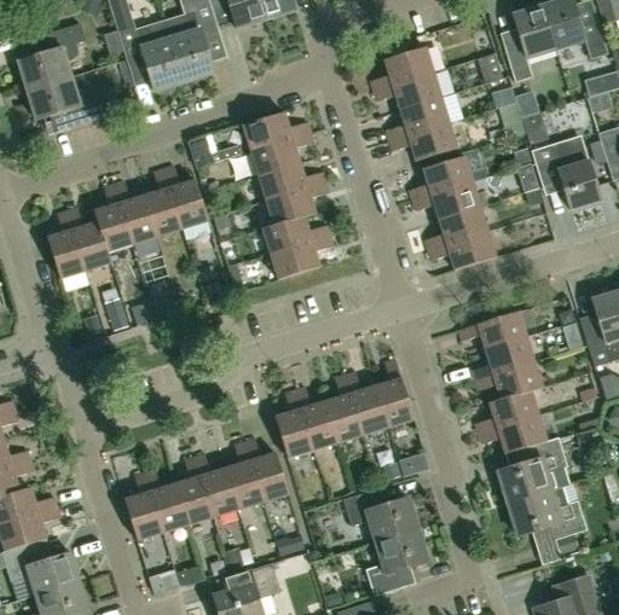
[(184,82),(165,18),(145,24),(136,27),(127,0),(109,0),(117,32),(128,64),(145,59),(155,91),(184,82)]
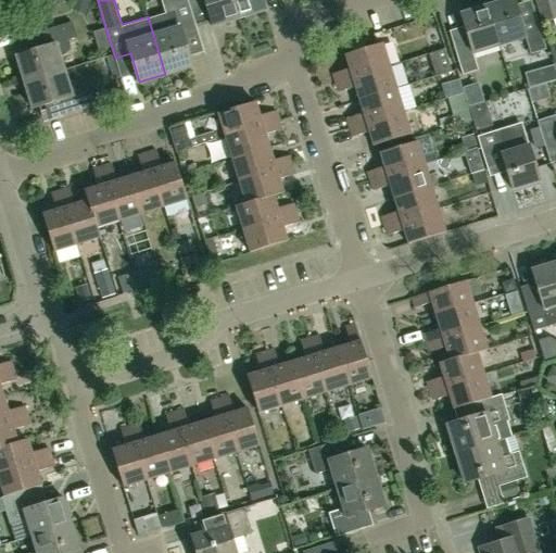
[(198,32),(189,3),(190,3),(189,0),(161,0),(165,12),(148,16),(165,74),(192,65),(184,36),(198,32)]
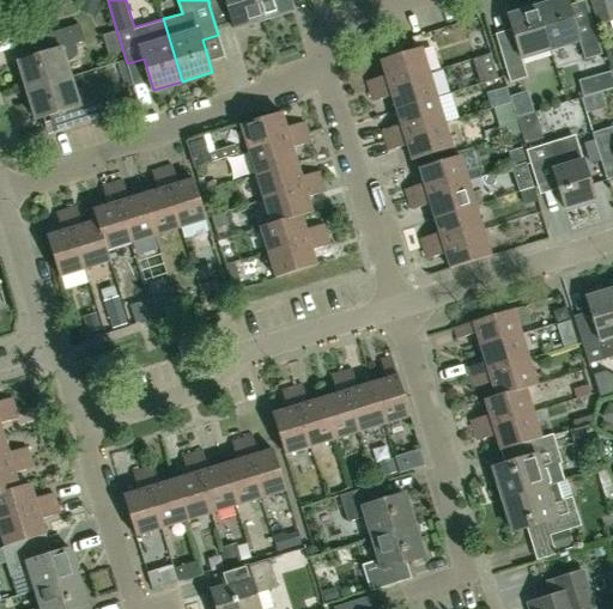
[(234,28),(263,19),(258,0),(208,0),(210,4),(222,0),(225,0),(234,28)]
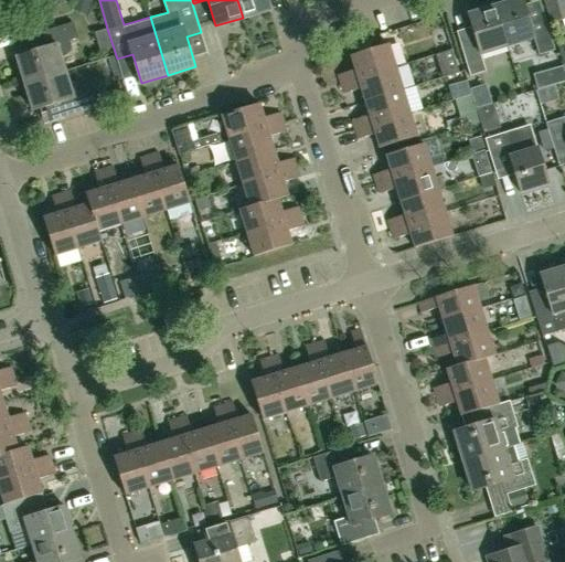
[(237,0),(243,18),(269,9),(267,0),(237,0)]
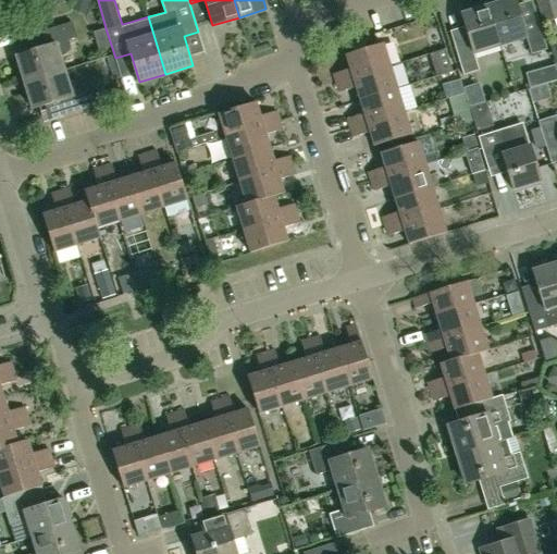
[(503,0),(487,4),(499,44),(527,36),(531,53),(547,48),(537,17),(522,22),(515,0),(503,0)]
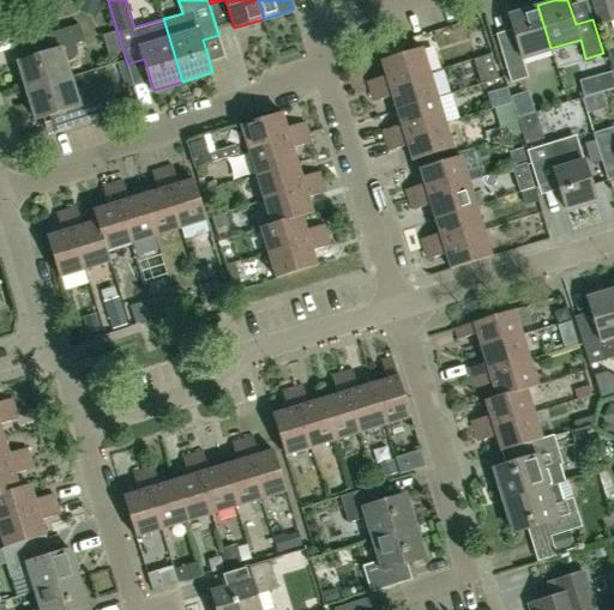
[(603,0),(612,28),(613,26),(613,0),(603,0)]
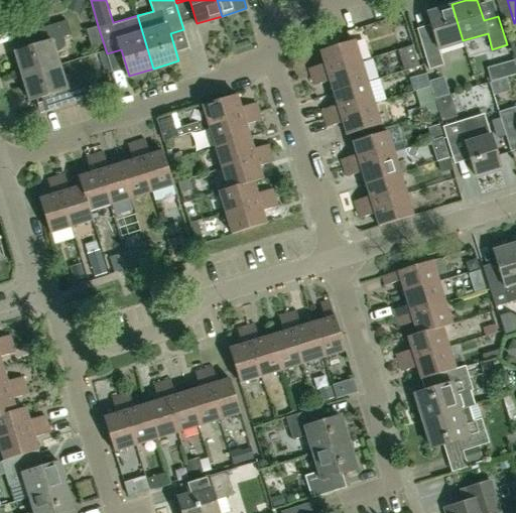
[(463,40),(452,4),(427,12),(434,35),(421,40),(429,69),(443,63),(438,48),(463,40)]
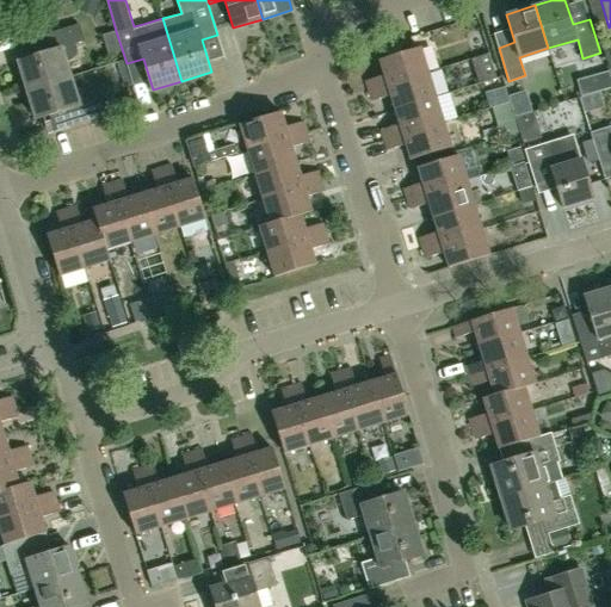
[(76,47),(75,43),(85,39),(80,23),(42,35),(47,50),(18,59),(26,88),(71,75),(66,60),(68,60),(72,57),(75,55),(76,51),(76,47)]
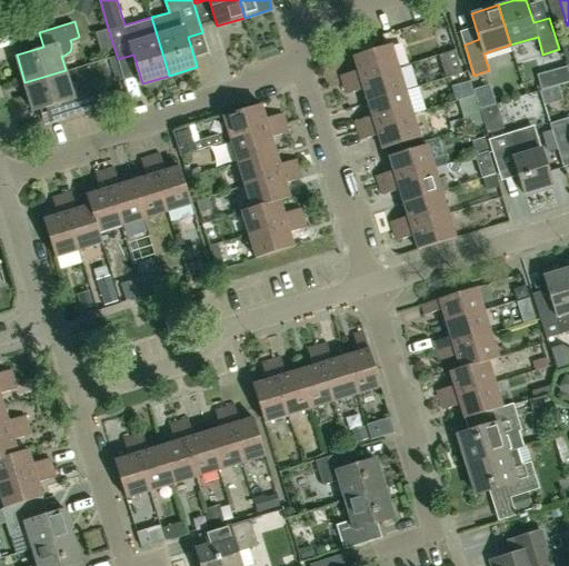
[(340,73),(343,83),(398,67),(391,42),(352,55),(357,69),(340,73)]
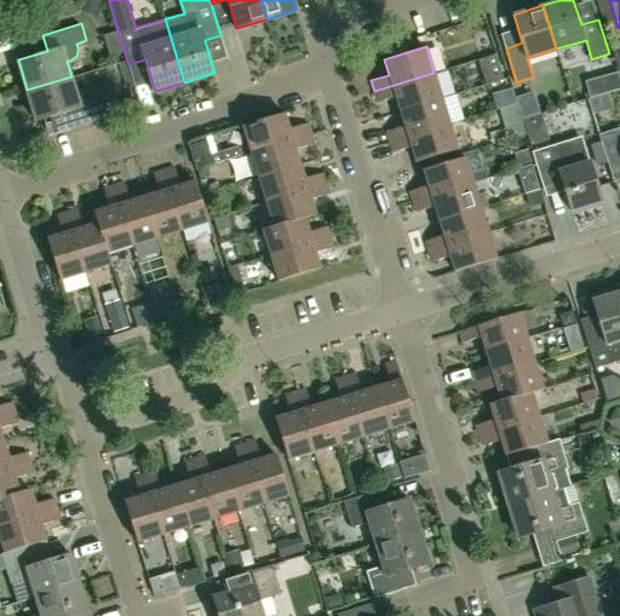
[(442,97),(434,73),(374,91),(378,101),(395,96),(400,110),(442,97)]
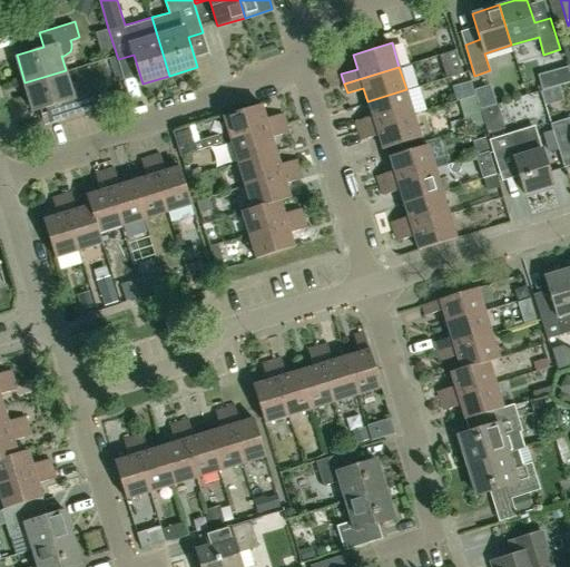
[(105,106),(99,89),(96,79),(82,84),(80,78),(69,81),(66,70),(25,82),(33,110),(60,101),(65,117),(105,106)]
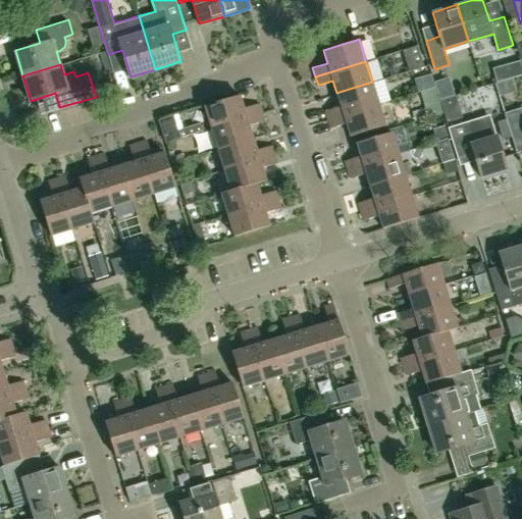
[(442,75),(429,82),(436,99),(450,94),(442,75)]
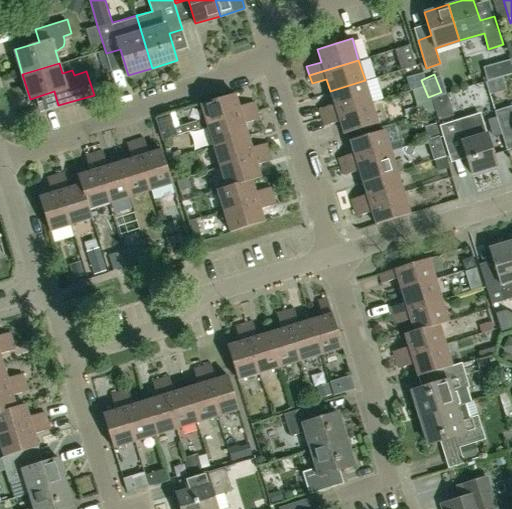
[(371,101),(365,80),(330,91),(334,103),(319,107),(321,116),(371,101)]
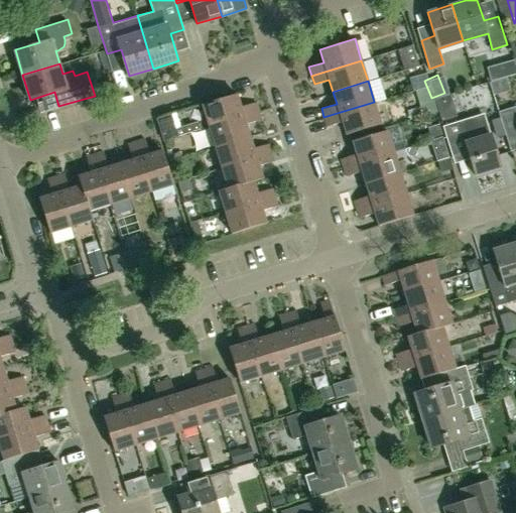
[(416,114),(429,111),(424,86),(411,89),(416,114)]
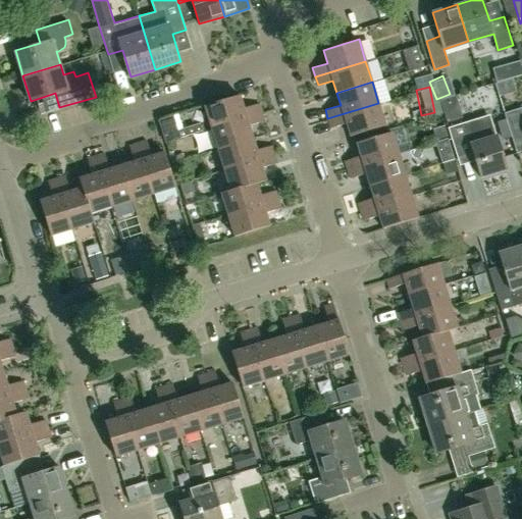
[(389,97),(396,115),(417,108),(411,91),(389,97)]
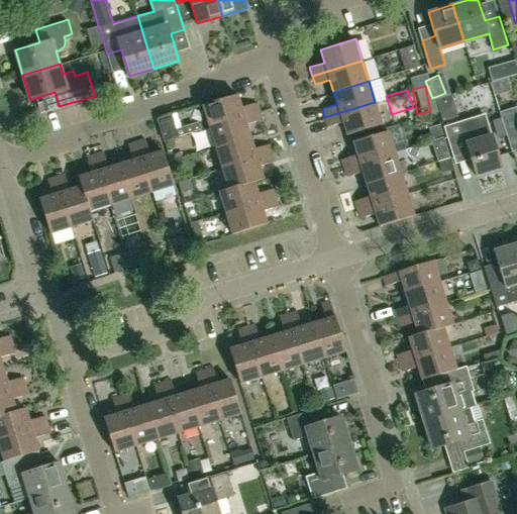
[(203,104),(209,125),(259,110),(256,101),(240,106),(236,94),(203,104)]
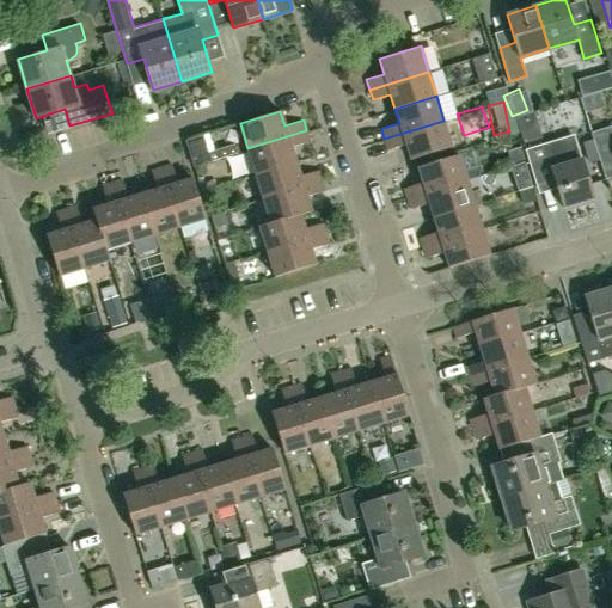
[(452,146),(444,121),(384,139),(387,148),(405,143),(410,159),(452,146)]
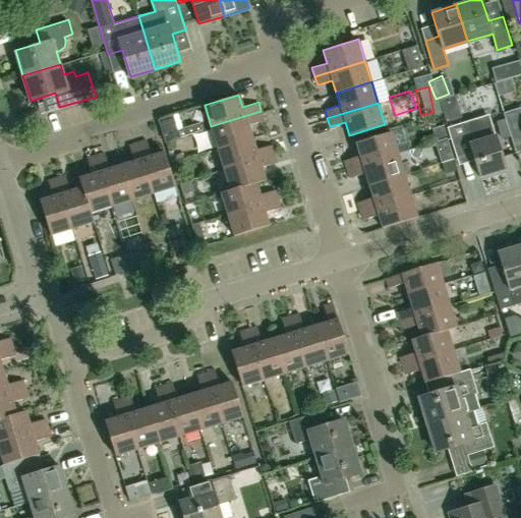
[(520,107),(503,112),(511,136),(520,132),(520,107)]
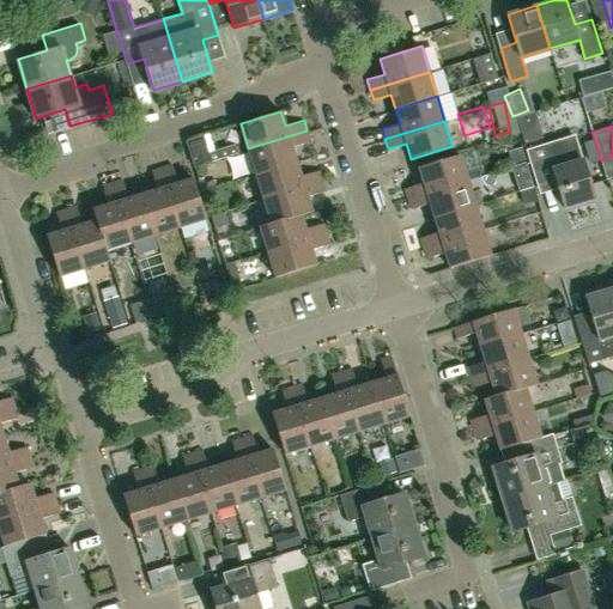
[(310,140),(307,131),(248,148),(255,174),(296,160),(292,146),(310,140)]
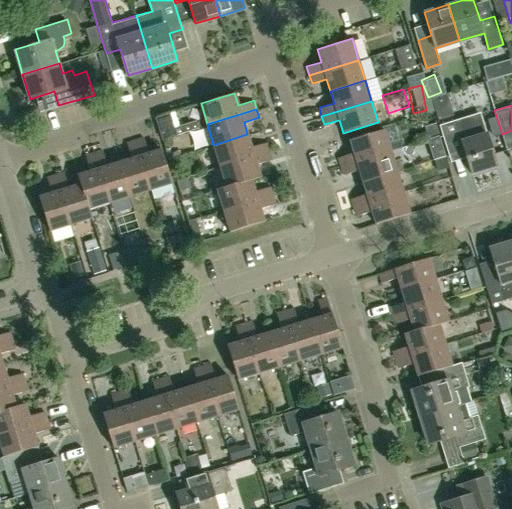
[(177,134),(170,111),(156,115),(163,138),(177,134)]
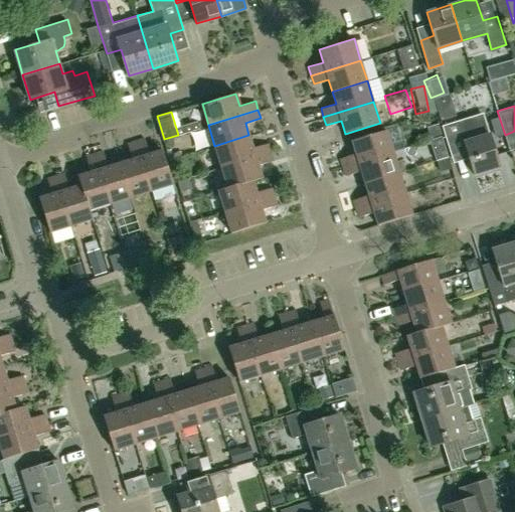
[(474,175),(497,167),(487,135),(477,138),(470,117),(442,126),(451,155),(466,150),(474,175)]
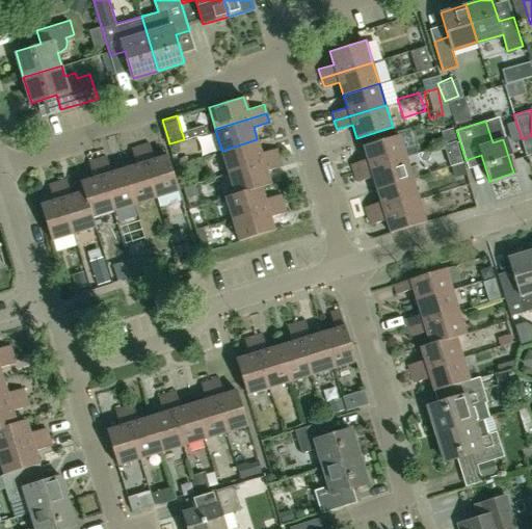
[(351,163),(354,172),(405,157),(398,134),(363,144),(367,158),(351,163)]
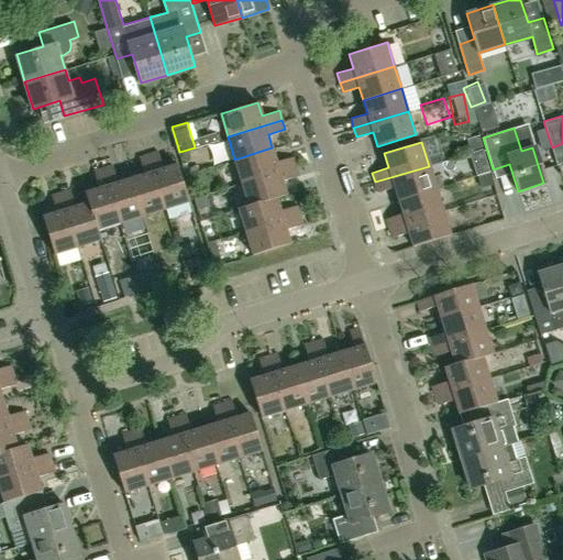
[(276,161),(272,147),(234,160),(242,182),(296,165),(293,155),(276,161)]
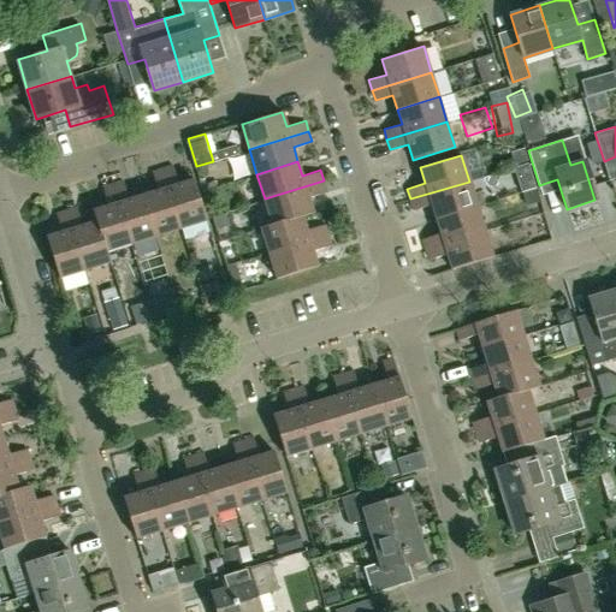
[(172,165),(163,168),(181,227),(206,220),(194,179),(178,184),(172,165)]
